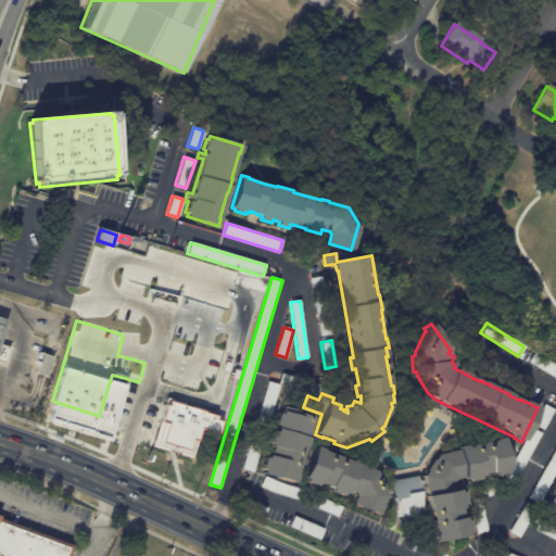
[(36,374),(39,363),(35,362),(38,353),(47,355),(54,358),(48,378),(40,376),(36,374)]
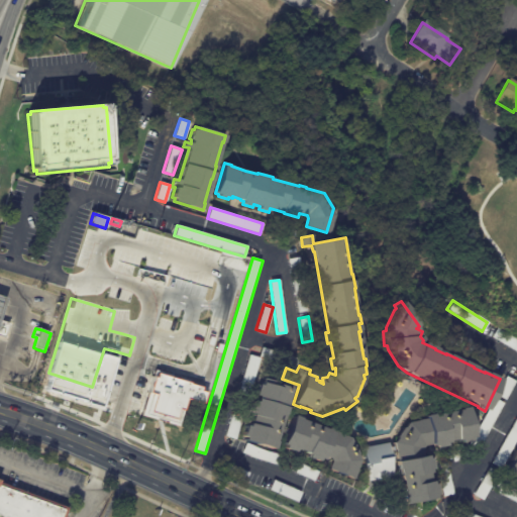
[(495,328),(516,340),(516,353),(490,337),(495,328)]
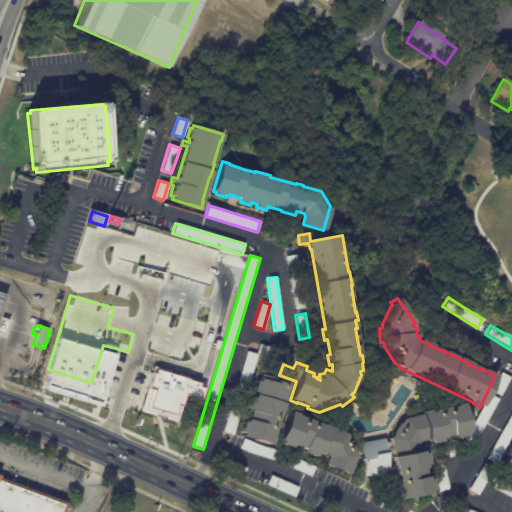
[(292,354),(289,363),(255,353),(258,344),(292,354)]
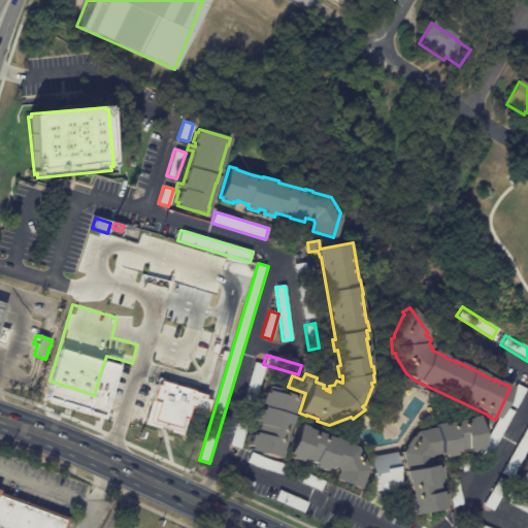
[(264,366),(239,450),(228,447),(253,362),(264,366)]
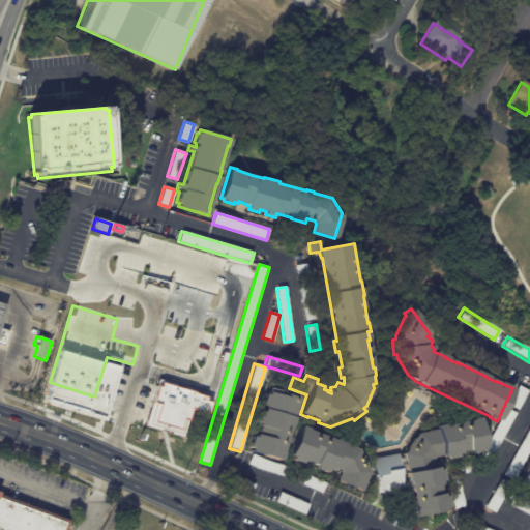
[(527,390),(517,411),(506,405),(517,385),(527,390)]
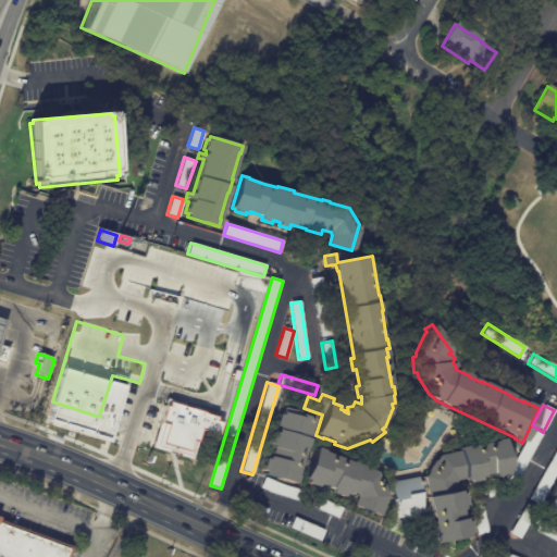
[(312,420),(308,432),(310,433),(306,448),(304,447),(304,449),(305,449),(304,453),(302,453),(295,477),(296,477),(294,485),(262,475),(263,471),(260,471),(263,460),(265,460),(267,457),(269,458),(271,448),(270,448),(271,445),(268,444),(271,433),(274,434),(276,428),(273,426),(276,416),(280,416),(282,409),(297,413),(297,416),(312,420)]
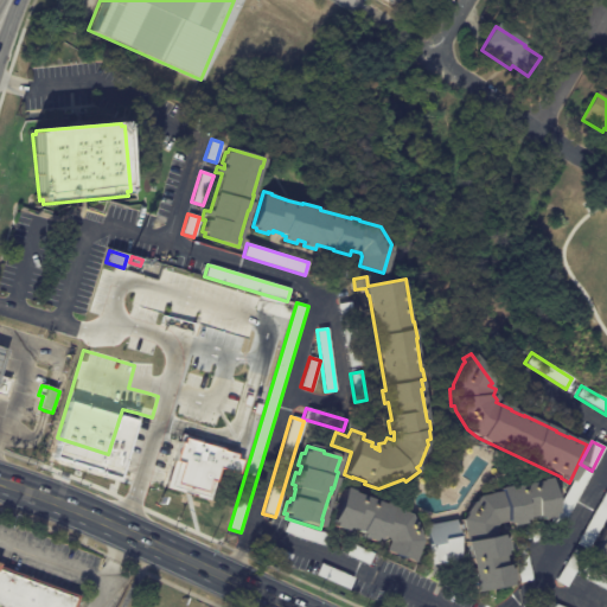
[(589,473),(561,526),(550,521),(580,467),(589,473)]
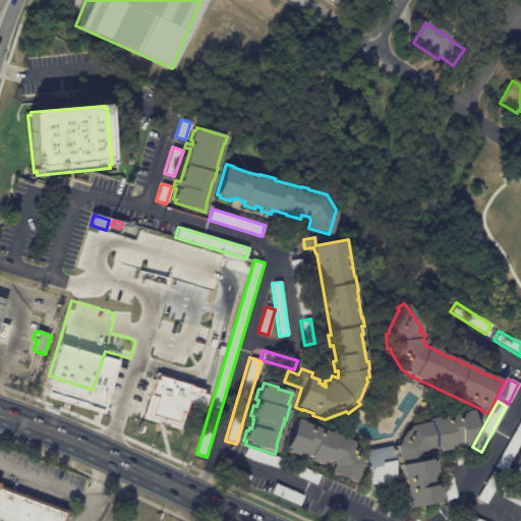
[(479,429),(472,431),(474,442),(471,442),(471,445),(461,447),(461,445),(457,445),(457,444),(449,445),(449,447),(446,447),(446,450),(436,452),(436,450),(431,450),(431,449),(424,450),(421,453),(423,461),(426,460),(427,463),(430,462),(432,473),(429,474),(430,477),(429,477),(430,485),(431,485),(432,489),(436,488),(438,499),(435,500),(435,503),(404,509),(403,501),(404,501),(399,473),(397,474),(396,466),(398,465),(394,447),(397,442),(397,441),(407,425),(426,421),(425,419),(433,417),(433,419),(461,413),(461,412),(468,410),(469,414),(475,413),(479,429)]
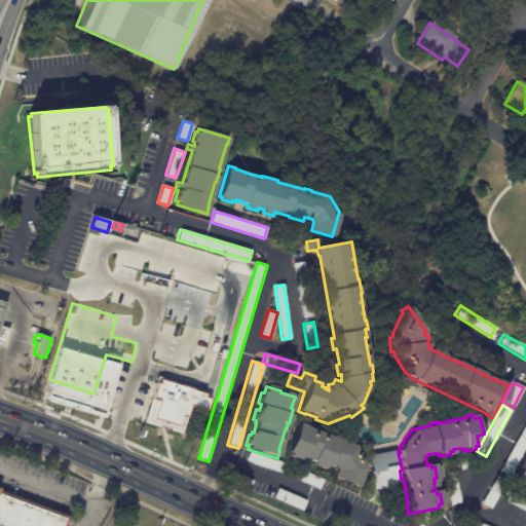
[(335,467),(329,464),(327,470),(324,467),(323,471),(312,466),(313,463),(310,462),(310,461),(303,458),(302,460),(299,458),(298,461),(288,457),(289,454),(286,453),(297,423),(304,426),(304,427),(330,438),(331,437),(357,446),(359,452),(360,452),(365,463),(364,463),(367,470),(360,488),(334,479),(337,471),(336,467),(335,467)]
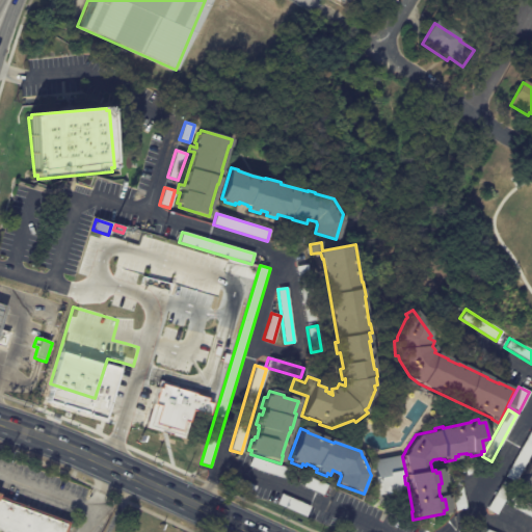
[(531,448),(513,482),(503,477),(530,430),(531,431),(531,448)]
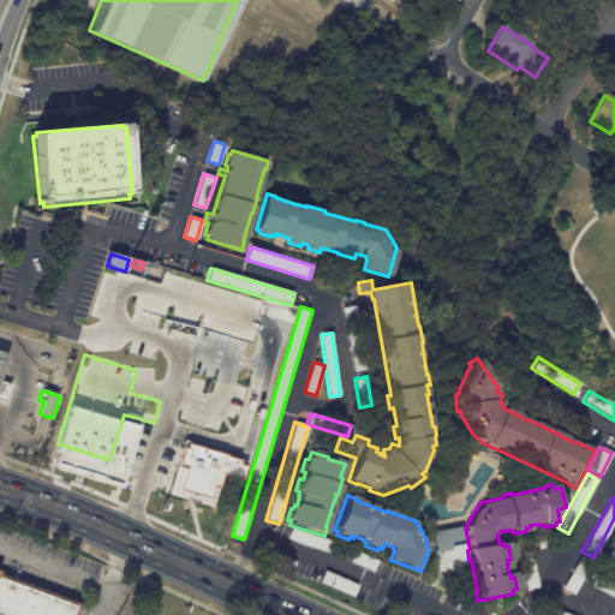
[(287,538),(326,554),(329,543),(291,527),(287,538)]
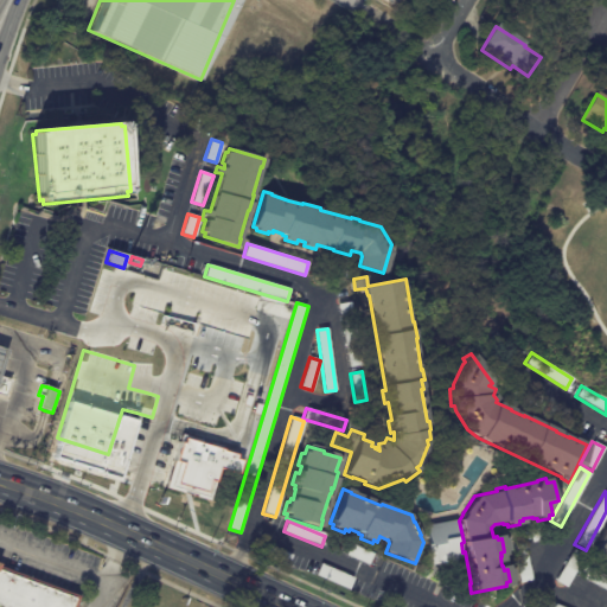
[(454,521),(461,557),(433,563),(426,526),(454,521)]
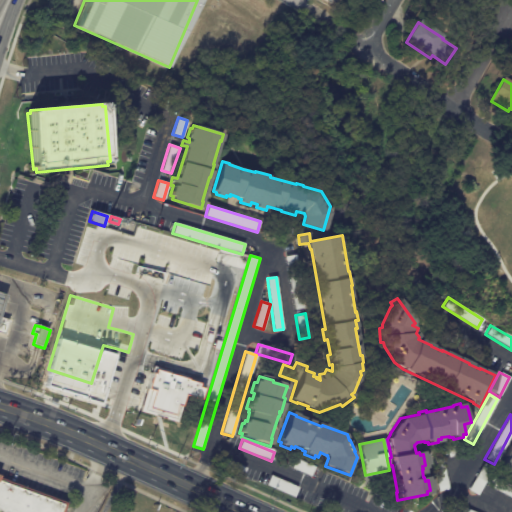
[(467,453),(468,454),(448,458),(446,447),(465,443),(467,453)]
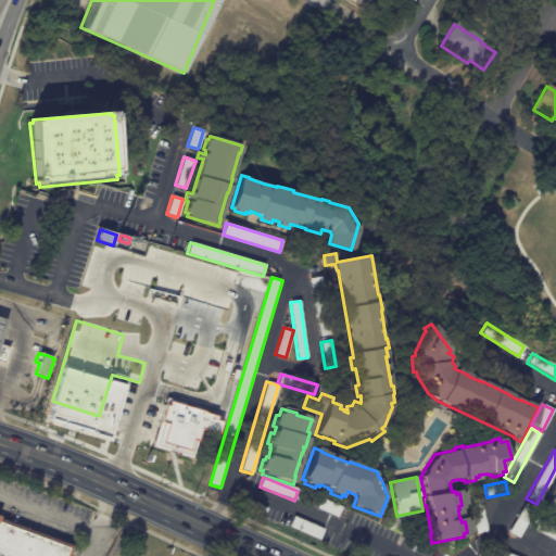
[(555,515),(550,512),(548,514),(542,509),(548,496),(547,495),(554,485),(555,485),(555,483),(555,515)]
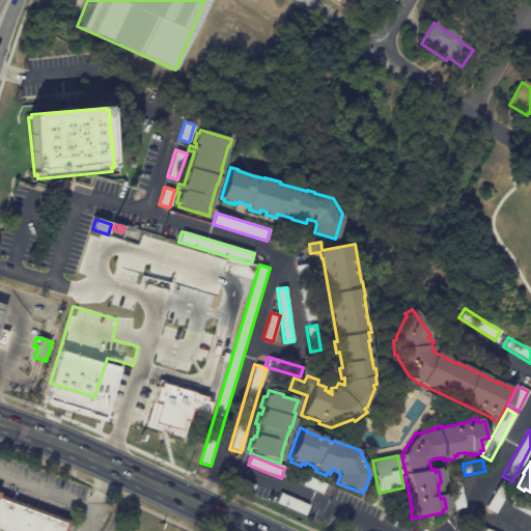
[(465,507),(454,509),(448,477),(458,475),(465,507)]
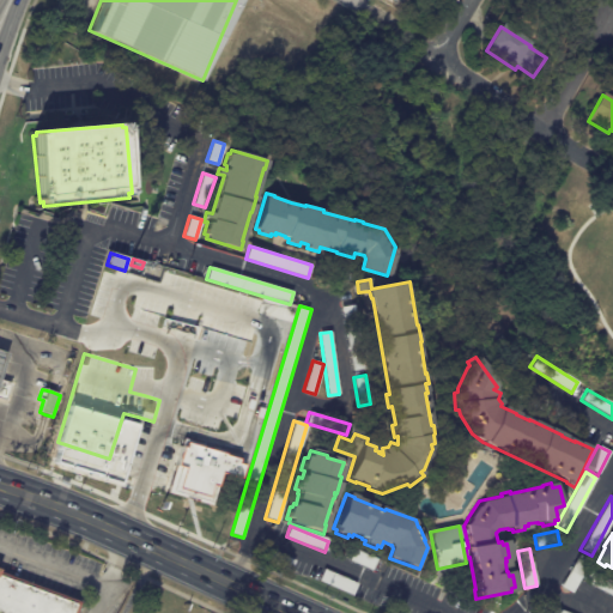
[(353,550),(375,559),(370,571),(349,560),(353,550)]
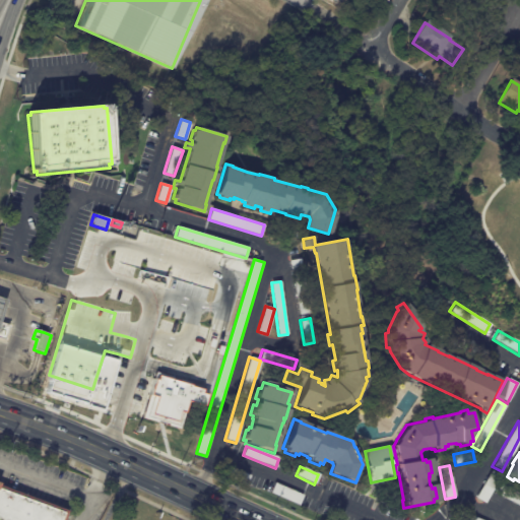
[(501,475),(484,504),(475,498),(491,470),(501,475)]
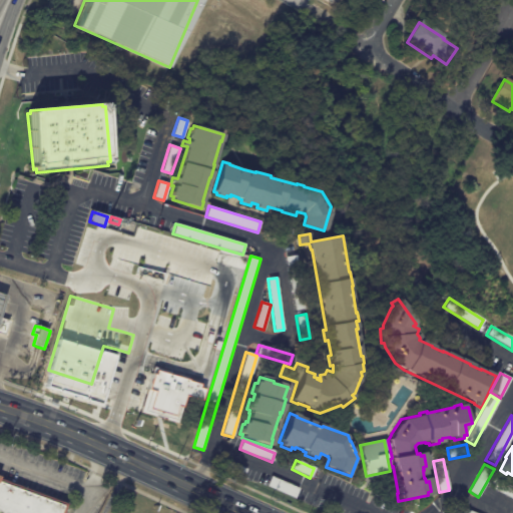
[(294,498),(266,486),(271,476),(299,488),(294,498)]
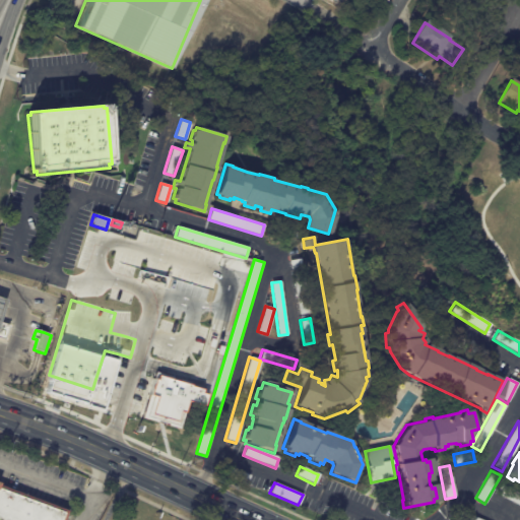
[(0,519),(0,483),(67,509),(63,519),(0,519)]
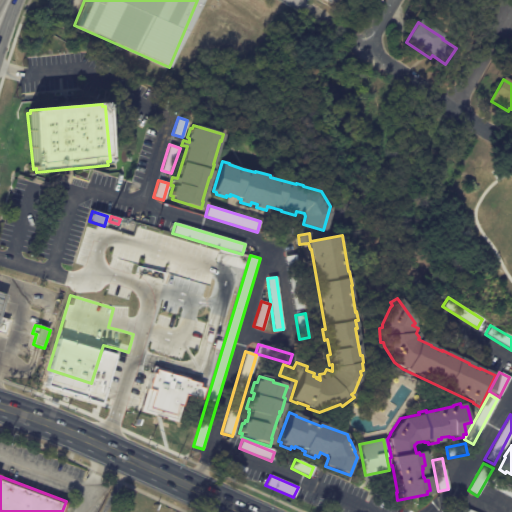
[(511,486),(511,498),(487,486),(492,476),(511,486)]
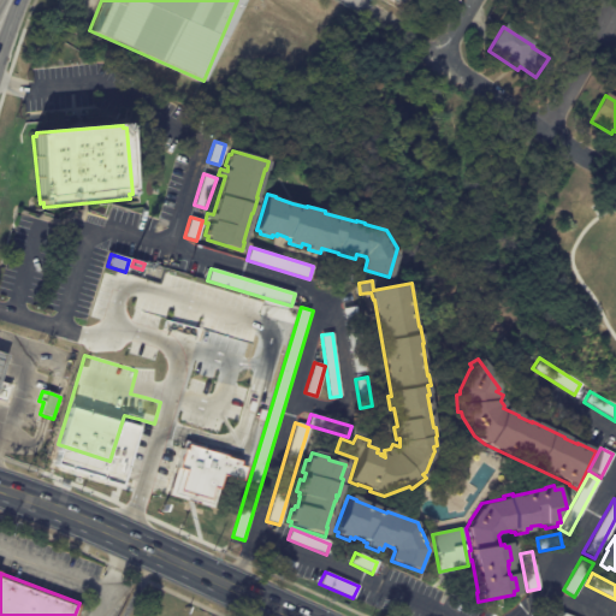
[(568,615),(545,605),(540,615),(568,615)]
